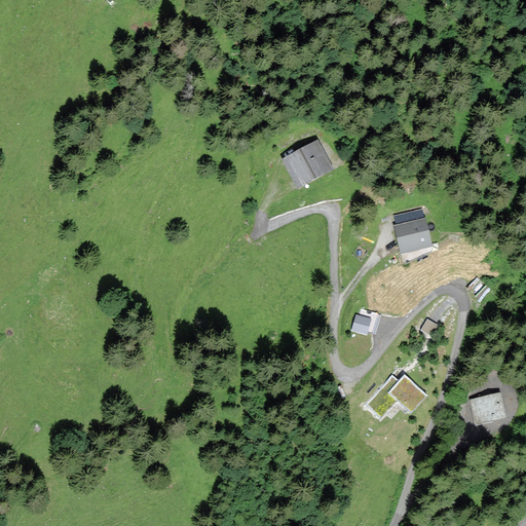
[(334,170),(317,140),(282,160),(297,190),(334,170)]
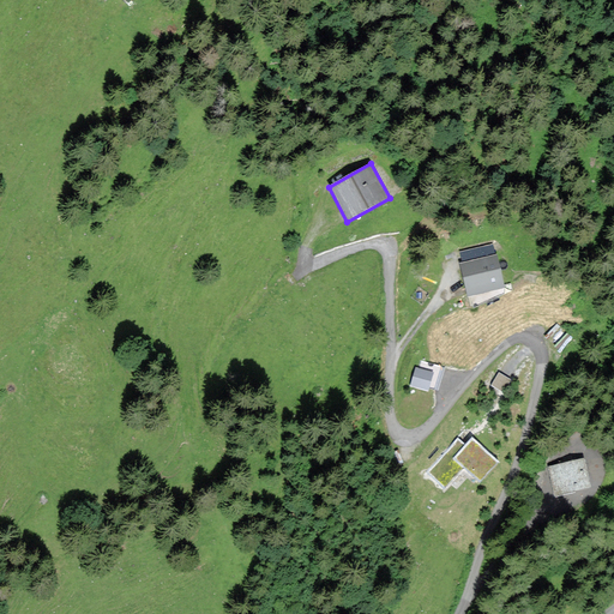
[(468,296),(504,289),(497,257),(461,265),(468,296)]
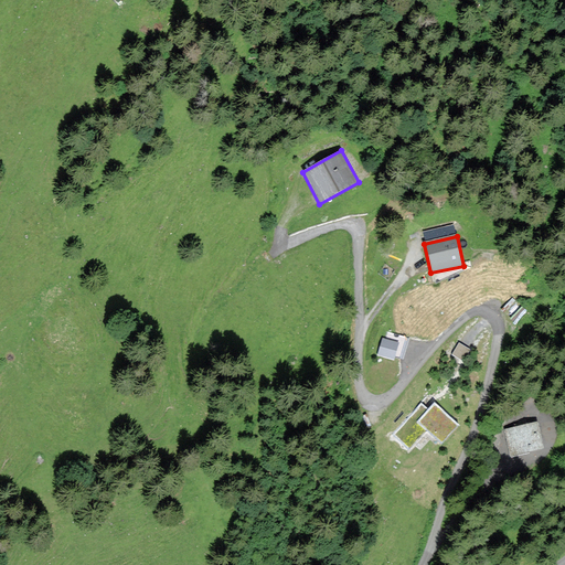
[(382,337),(377,354),(394,359),(398,341),(382,337)]
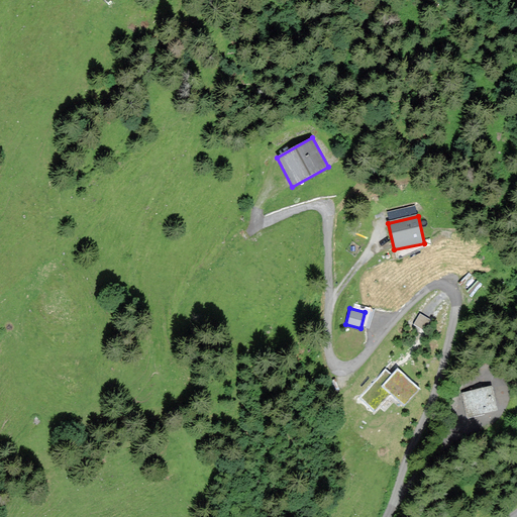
[(419,313),(413,324),(427,332),(433,320),(419,313)]
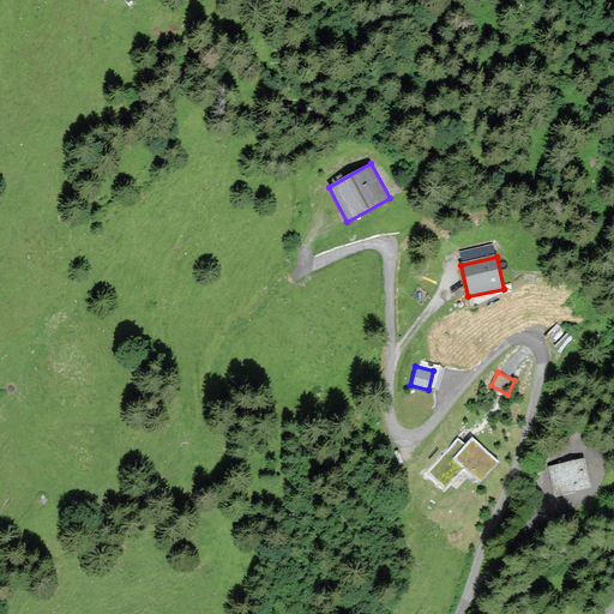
[(458,438),(426,473),(443,488),(461,470),(474,482),(494,461),(470,439),(465,445),(458,438)]
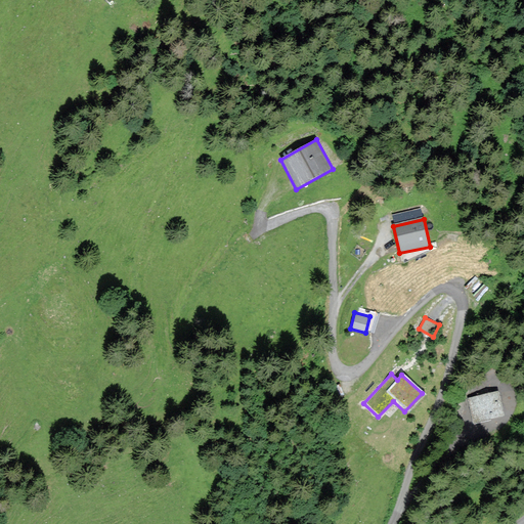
[(499,393),(468,399),(473,424),(504,418),(499,393)]
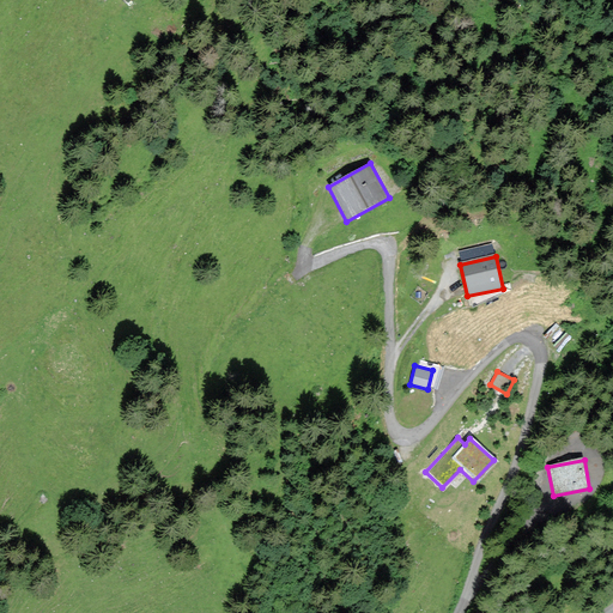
All buildings are outlined.
